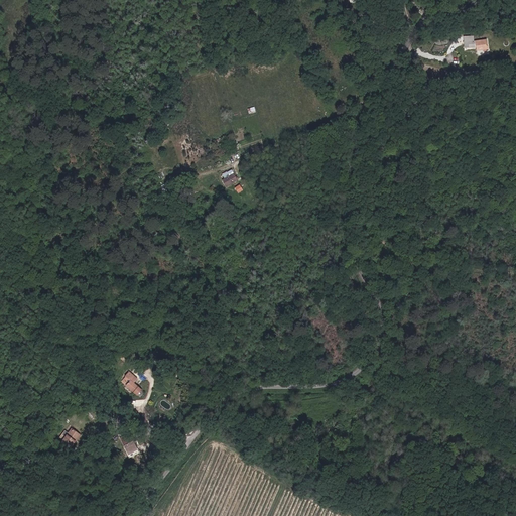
[(475,47),(474,35),(464,36),(465,48),(475,47)]
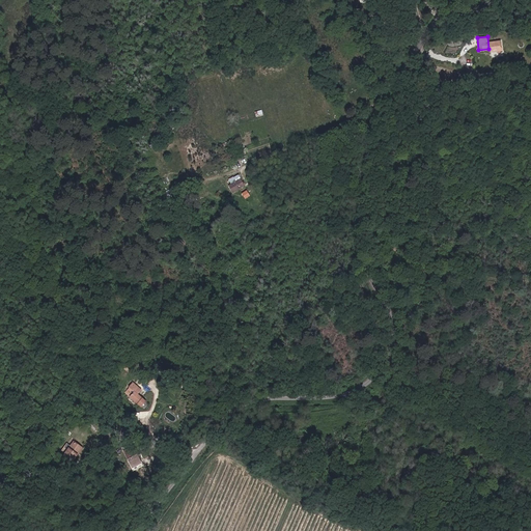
[(502,51),(500,42),(490,43),(491,52),(502,51)]
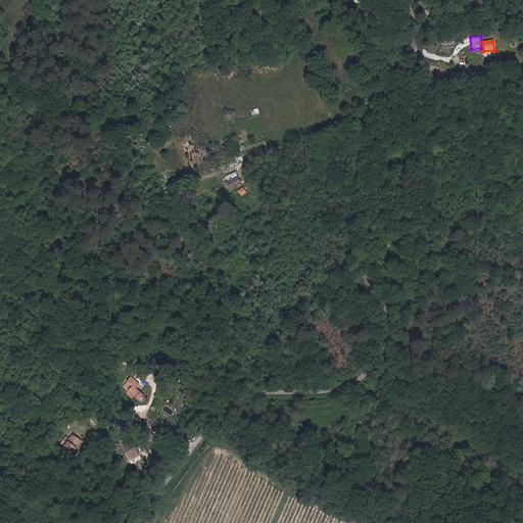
[(242,184),(236,172),(227,177),(229,181),(227,182),(230,190),(242,184)]
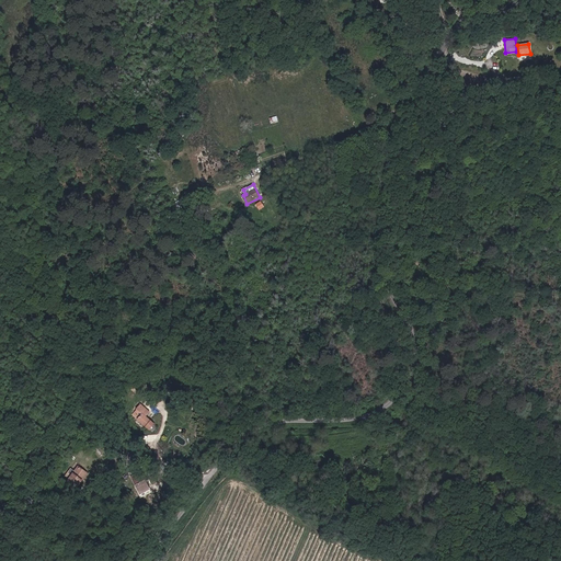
[(266,206),(263,199),(256,204),(260,210),(266,206)]
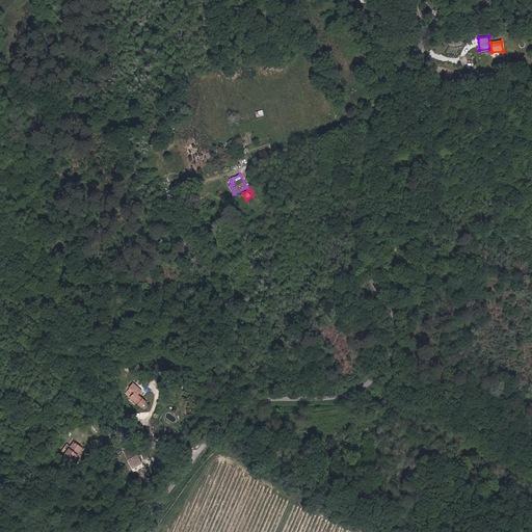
[(138,395),(142,391),(134,383),(130,388),(127,393),(142,406),(147,402),(138,395)]
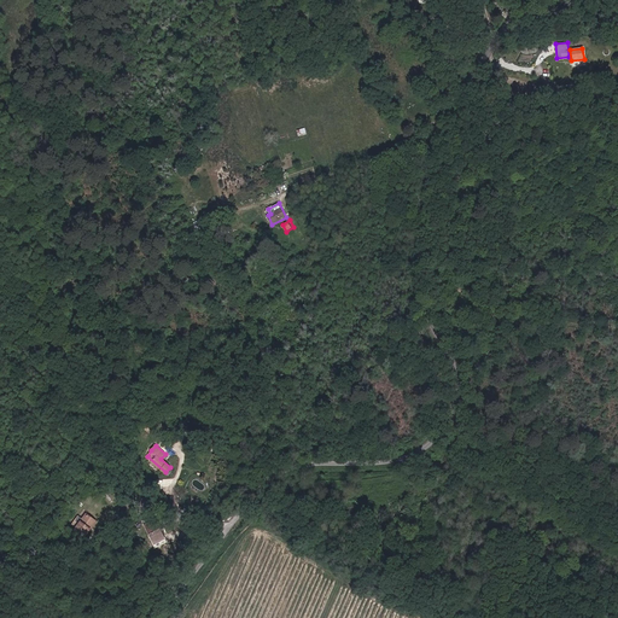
[(89,532),(99,519),(91,513),(85,519),(82,518),(77,524),(89,532)]
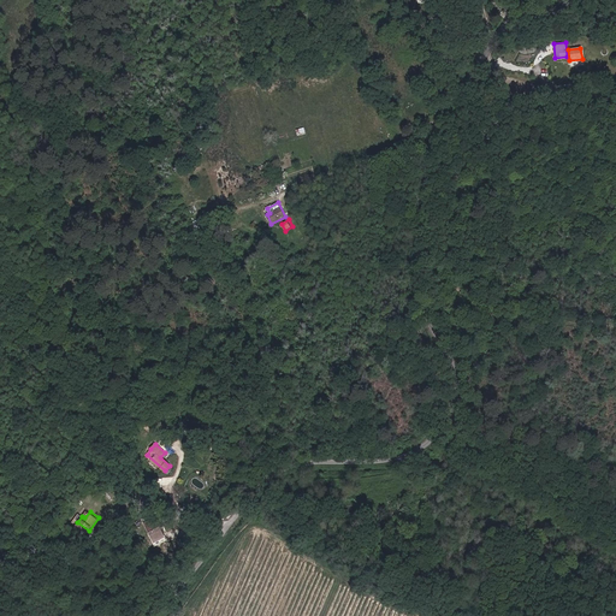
[(155,519),(144,523),(148,533),(159,528),(155,519)]
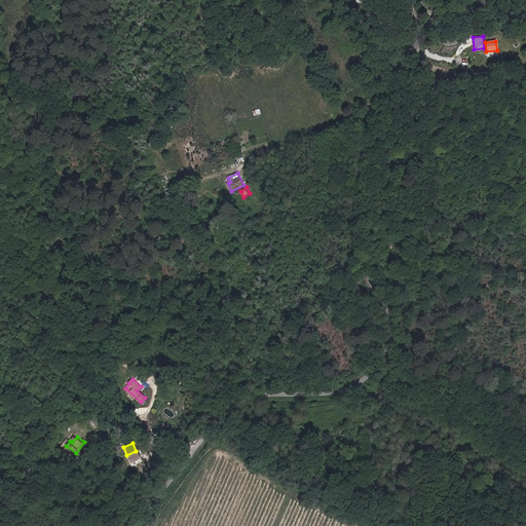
All buildings are outlined.
